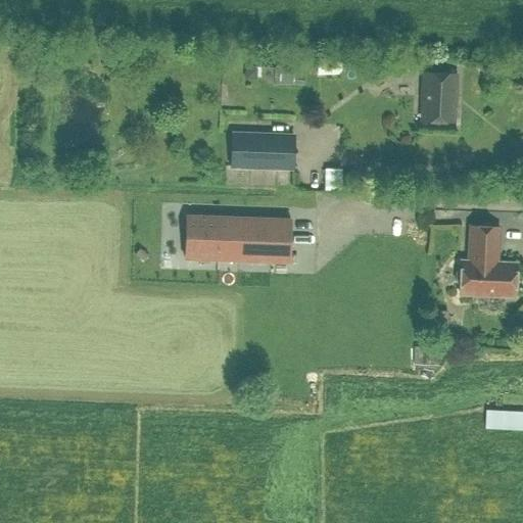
[(422,93),(421,120),(452,121),(454,94),(455,94),(456,75),(422,73),(421,93),(422,93)]
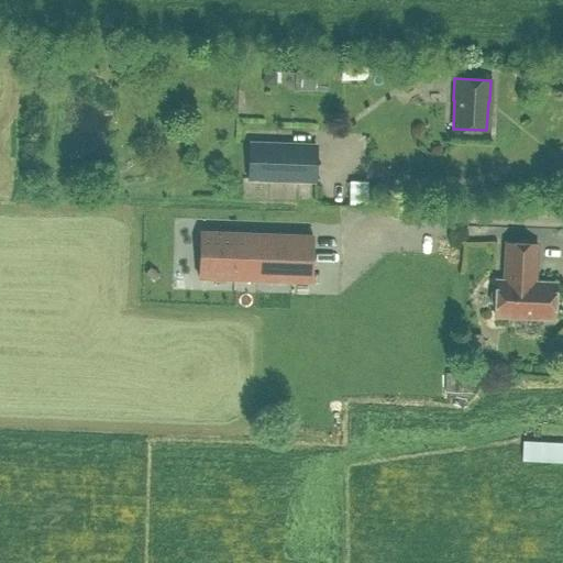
[(313,181),(315,143),(249,142),(247,179),(313,181)]
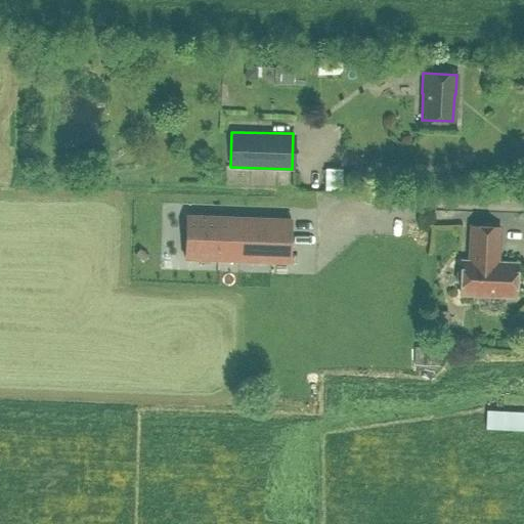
[(328,163),(326,182),(342,182),(342,163),(328,163)]
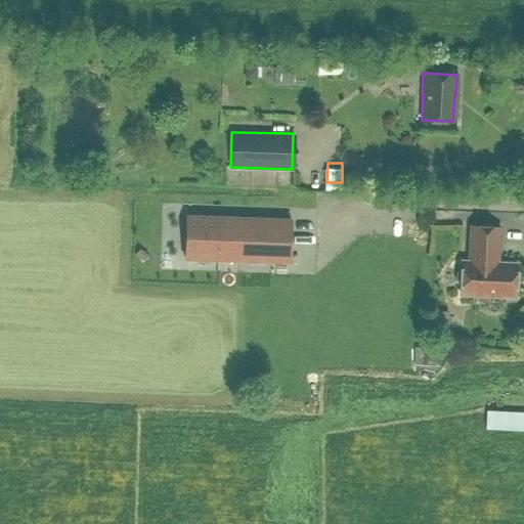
[(291,263),(291,220),(186,219),(186,262),(291,263)]
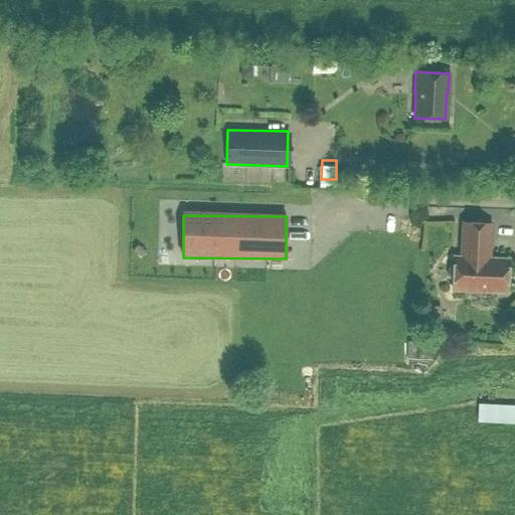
[(505,291),(507,259),(489,258),(491,223),(462,222),(460,256),(454,255),(453,264),(449,268),(449,276),(452,281),(452,290),(480,291),(480,290),(505,291)]
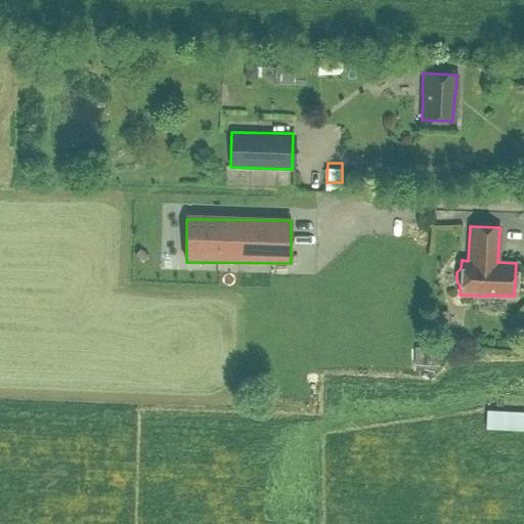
[(440,365),(441,348),(413,347),(413,364),(440,365)]
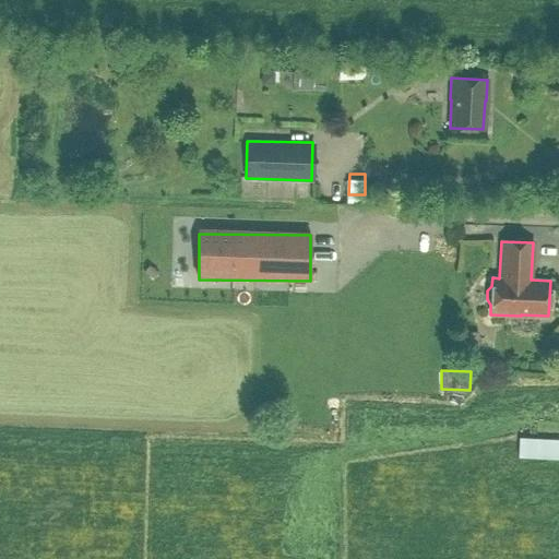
[(558,458),(558,440),(519,439),(518,456),(558,458)]
